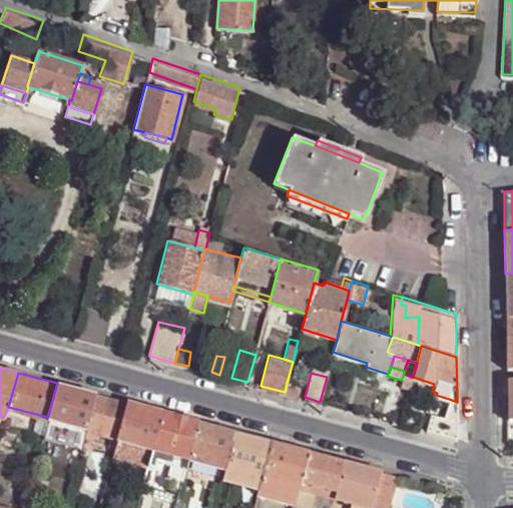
[(404,389),(410,390),(413,377),(404,374),(401,380),(399,387),(404,389)]
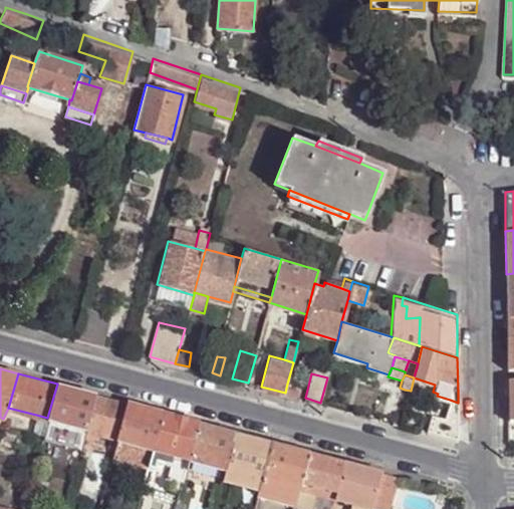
[(96,395),(57,384),(47,418),(48,418),(86,428),(87,428),(96,395)]
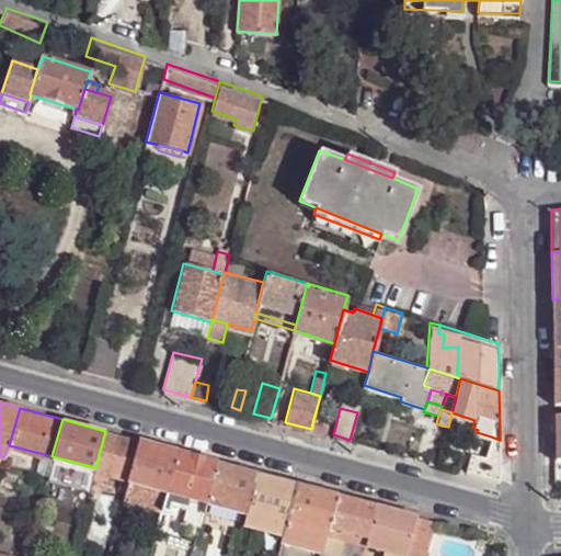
[(311,429),(325,433),(328,423),(313,419),(311,429)]
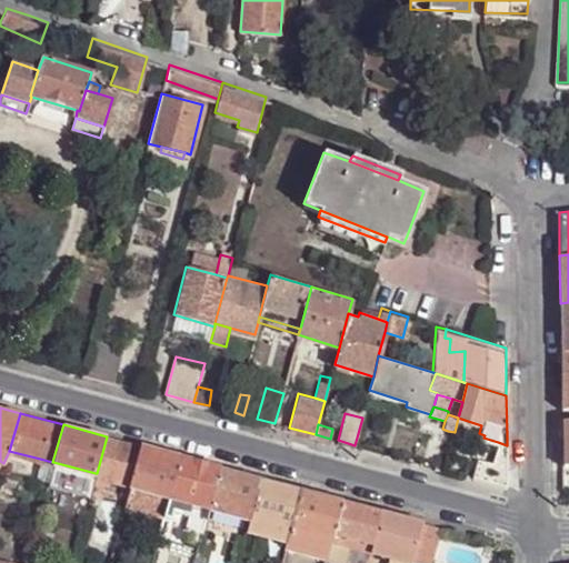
[(437,468),(443,469),(455,432),(448,431),(437,468)]
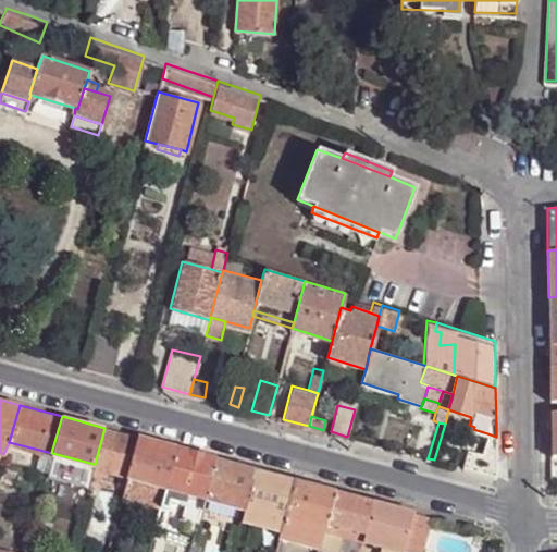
[(137,437),(104,428),(95,464),(108,468),(127,473),(137,437)]
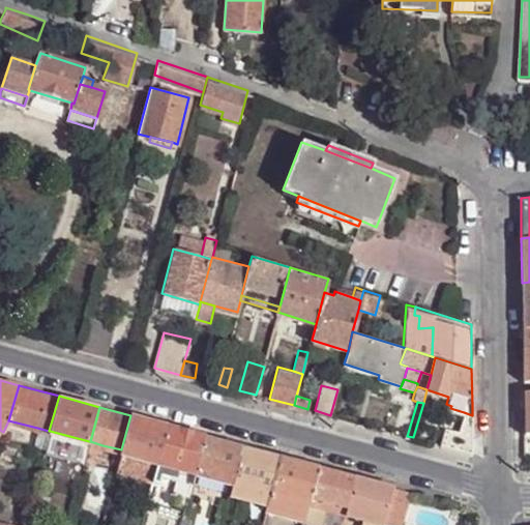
[(472,433),(472,415),(464,412),(464,431),(472,433)]
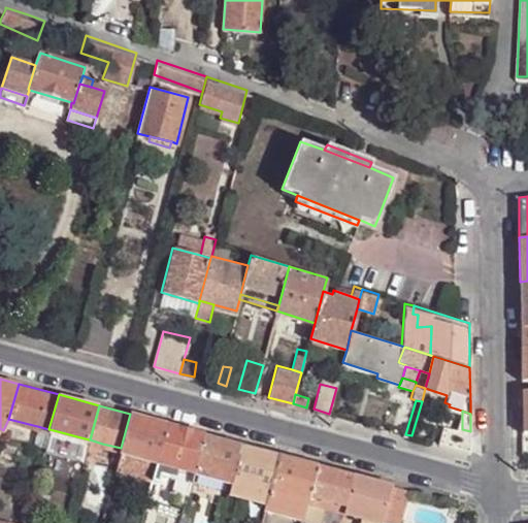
[(166,424),(130,414),(121,448),(121,451),(156,461),(166,424)]
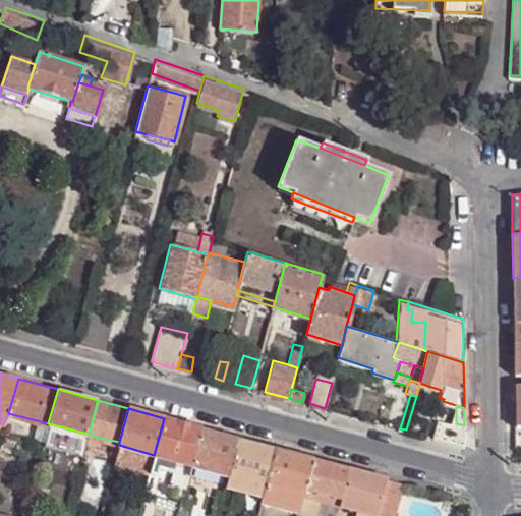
[(201,428),(164,418),(154,455),(161,457),(186,464),(191,465),(201,428)]
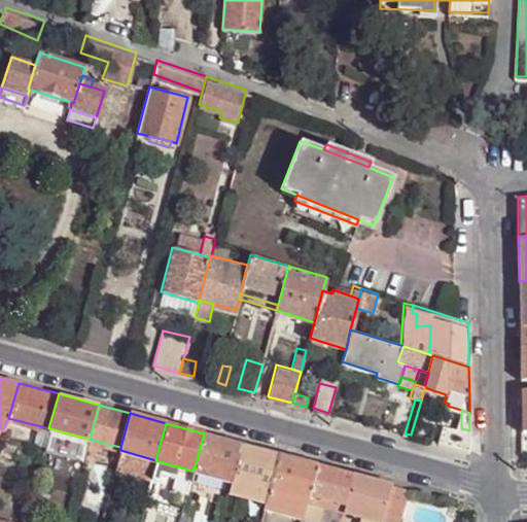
[(470,448),(469,430),(461,428),(444,423),(438,442),(450,445),(467,450),(469,450),(470,448)]
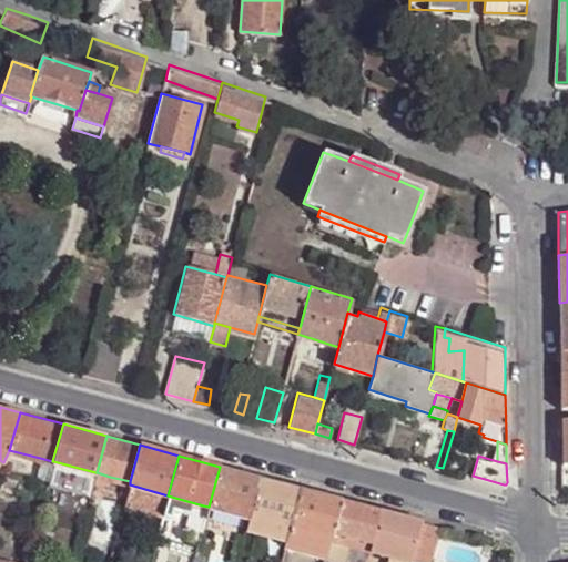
[(50,471),(52,461),(40,458),(37,473),(49,477),(50,471)]
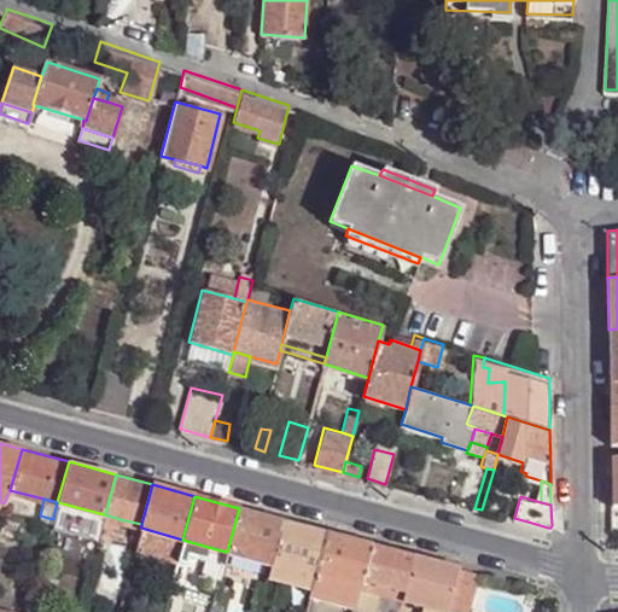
[(104,514),(58,502),(53,524),(99,536),(104,514)]
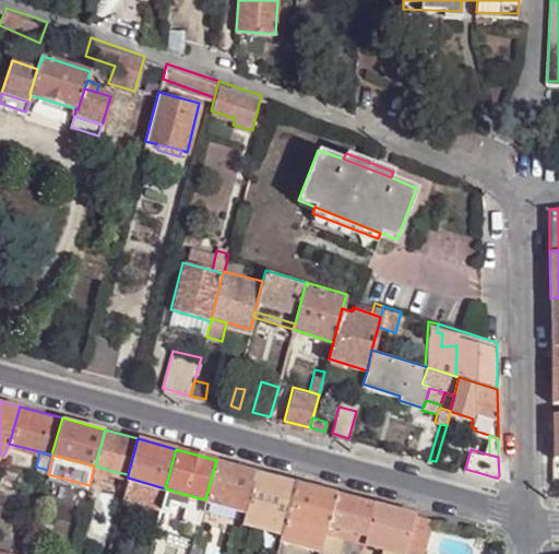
[(233,464),(216,460),(205,499),(245,509),(254,470),(233,464)]
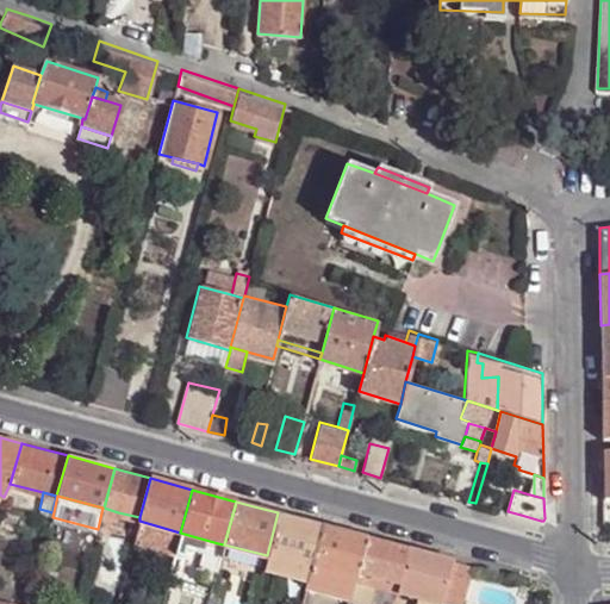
[(118,512),(104,508),(103,516),(100,518),(116,522),(118,512)]
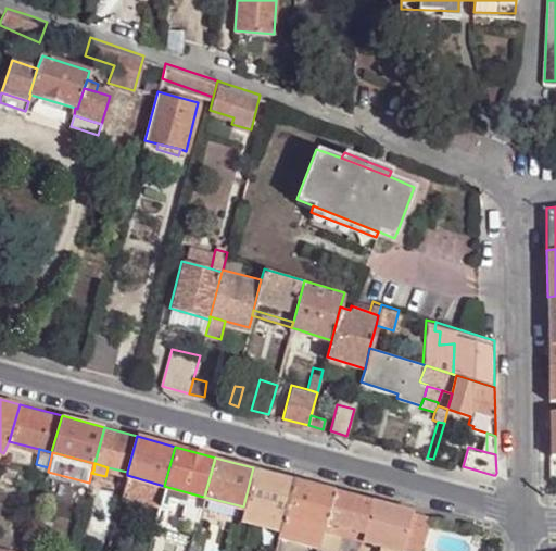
[(292,477),(253,467),(243,506),(240,517),(280,527),(282,517),(292,477)]
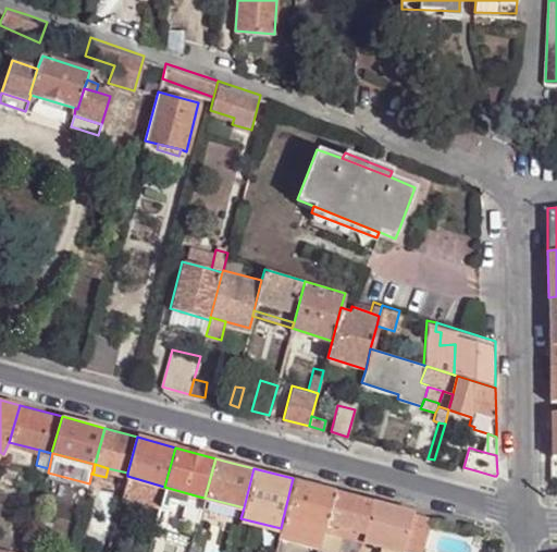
[(164,487),(127,476),(122,498),(160,507),(160,506),(164,487)]
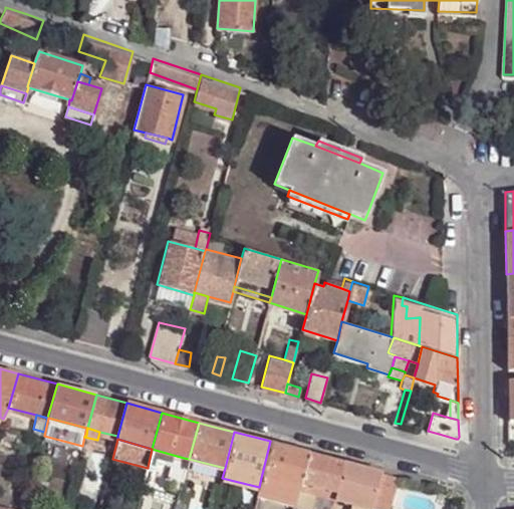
[(344,461),(307,452),(270,441),(261,478),(259,487),(258,492),(295,500),(295,501),(293,505),(305,508),(311,508),(315,492),(334,497),(344,461)]
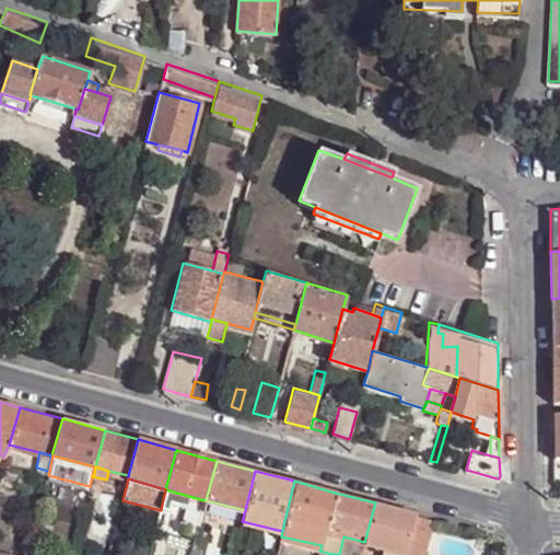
[(173,492),(165,489),(161,509),(167,511),(170,504),(173,492)]
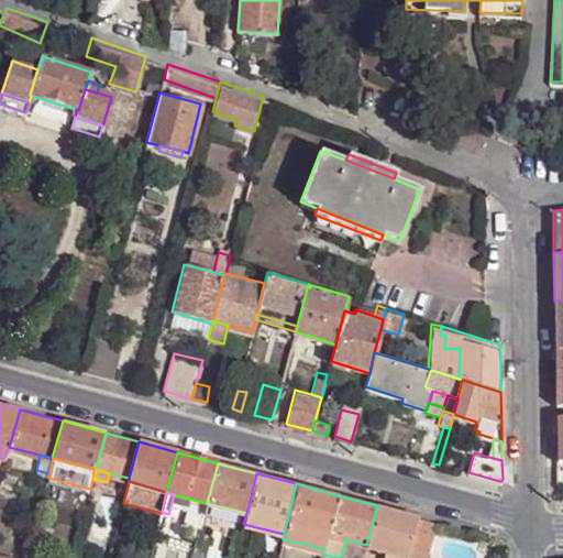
[(203,514),(207,503),(201,502),(174,494),(170,506),(203,514)]
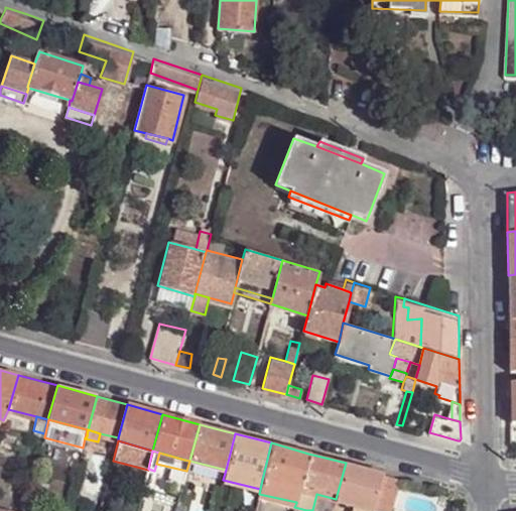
[(336,499),(373,509),(383,473),(346,463),(336,499)]
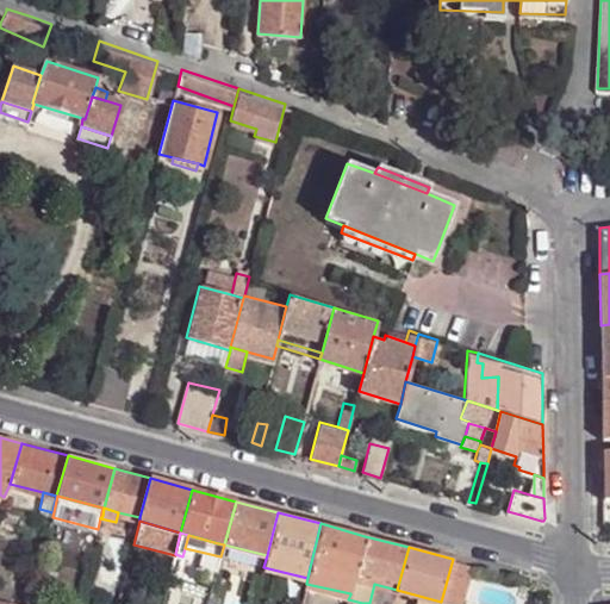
[(217,571),(219,562),(205,558),(203,568),(217,571)]
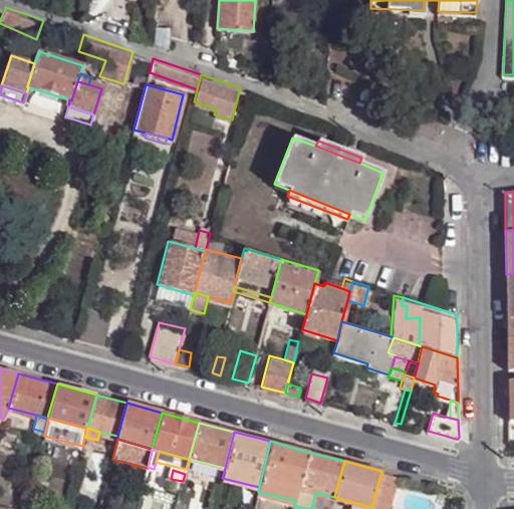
[(381,471),(371,507),(378,508),(392,508),(401,476),(381,471)]
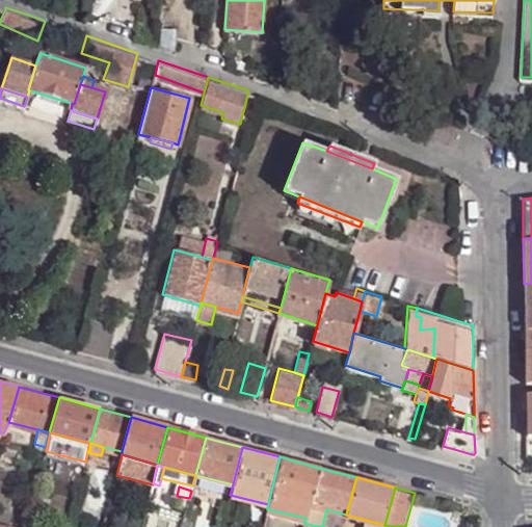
[(229,499),(221,497),(217,512),(224,515),(229,499)]
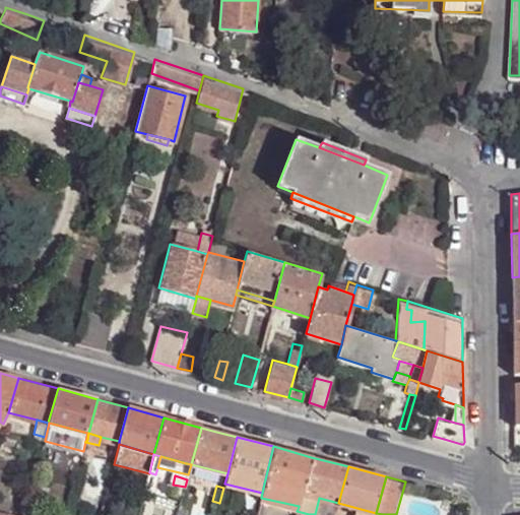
[(177,514),(180,508),(174,506),(171,514),(177,514)]
